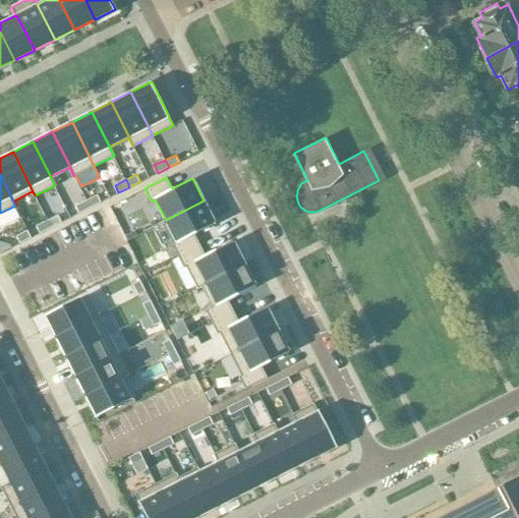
[(98,193),(87,199),(91,207),(102,202),(98,193)]
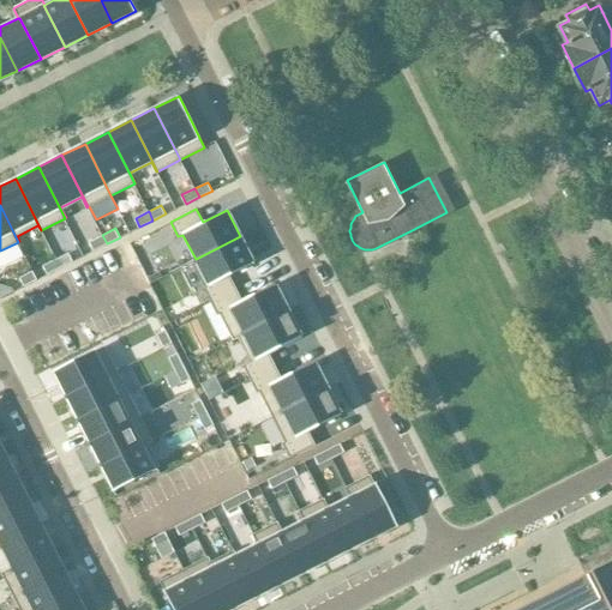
[(102,235),(89,241),(94,251),(107,243),(102,235)]
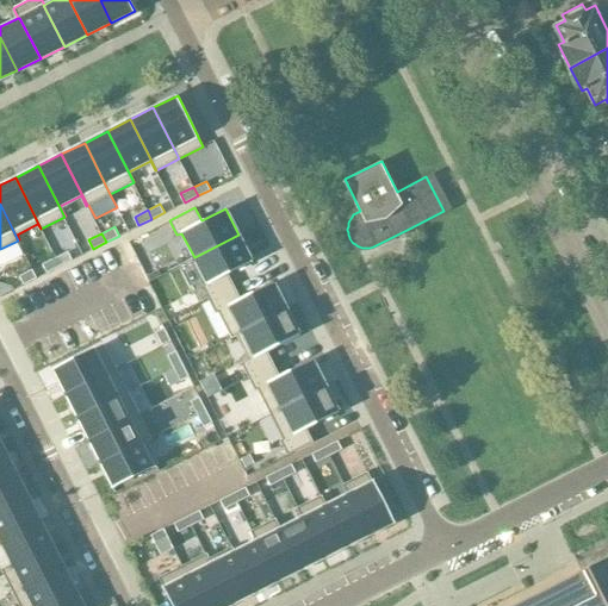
[(239,235),(194,257),(206,282),(202,285),(209,299),(235,286),(229,274),(253,262),(239,235)]
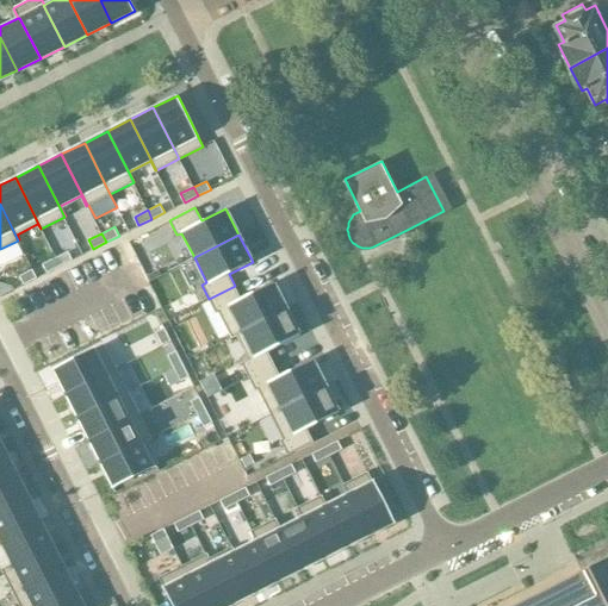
[(68,250),(55,257),(60,266),(73,258),(68,250)]
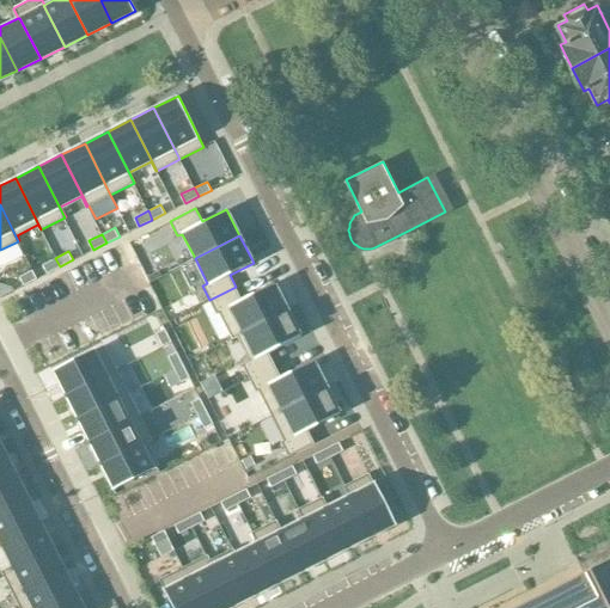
[(55,258),(43,264),(47,272),(60,266),(55,258)]
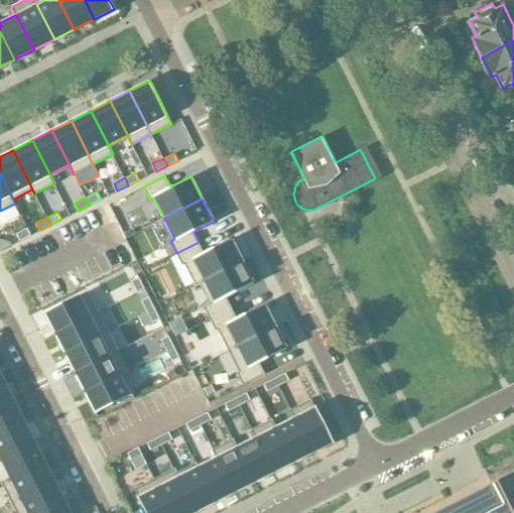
[(27,227),(16,233),(20,240),(31,234),(27,227)]
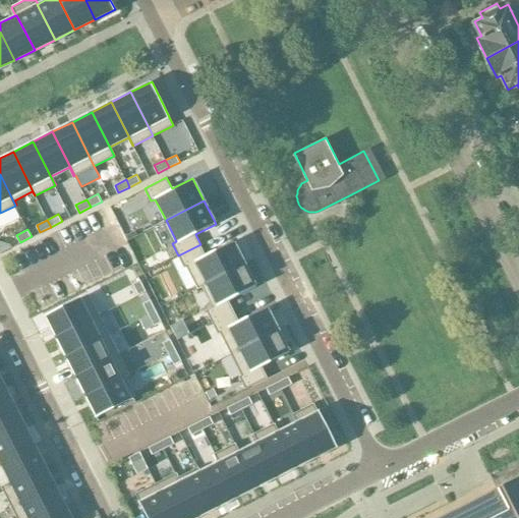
[(200,244),(178,255),(184,267),(186,266),(197,287),(244,263),(233,240),(206,254),(200,244)]
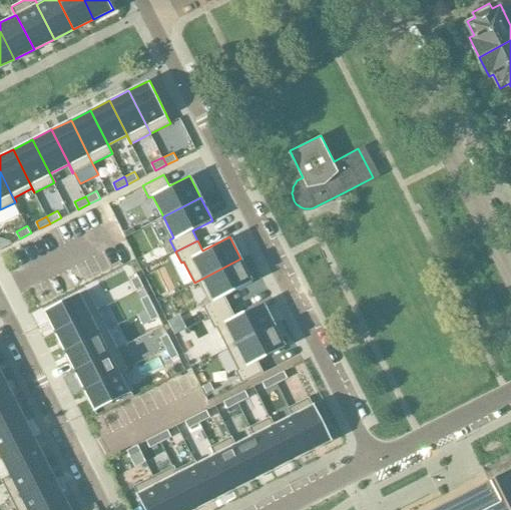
[(240,259),(194,283),(194,284),(199,282),(209,302),(202,305),(208,317),(230,306),(225,296),(252,282),(240,259)]
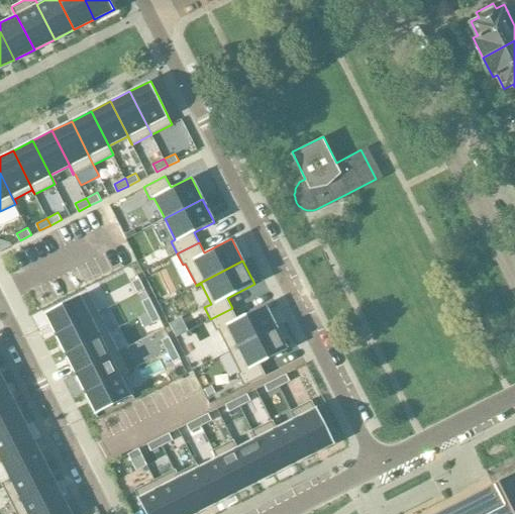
[(139,277),(132,281),(137,292),(144,288),(139,277)]
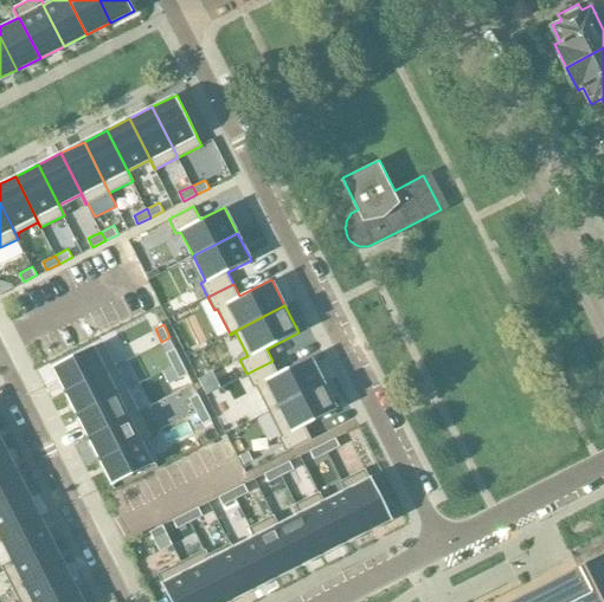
[(103,341),(53,367),(65,390),(116,364),(103,341)]
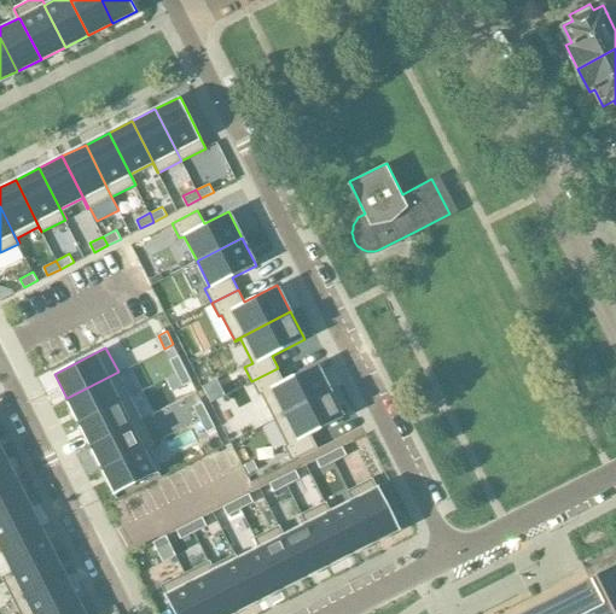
[(179,355),(170,358),(176,372),(185,368),(179,355)]
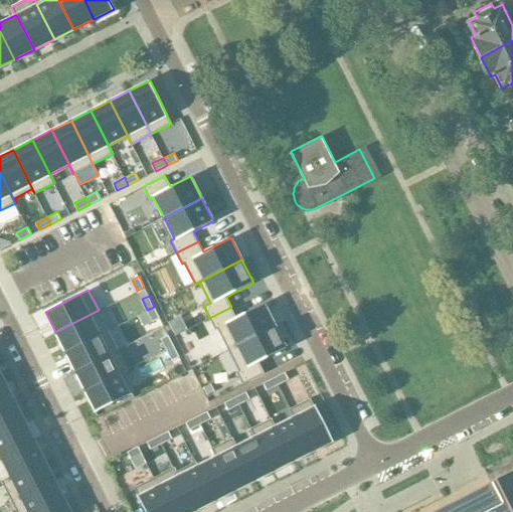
[(231,307),(209,318),(215,329),(217,328),(228,349),(275,325),(264,303),(236,317),(231,307)]
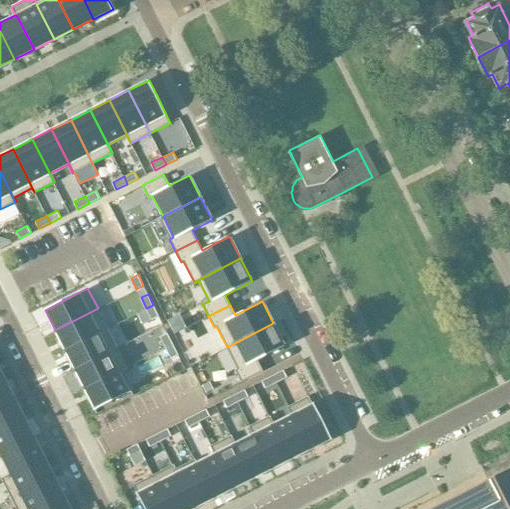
[(153,305),(146,308),(152,319),(159,315),(153,305)]
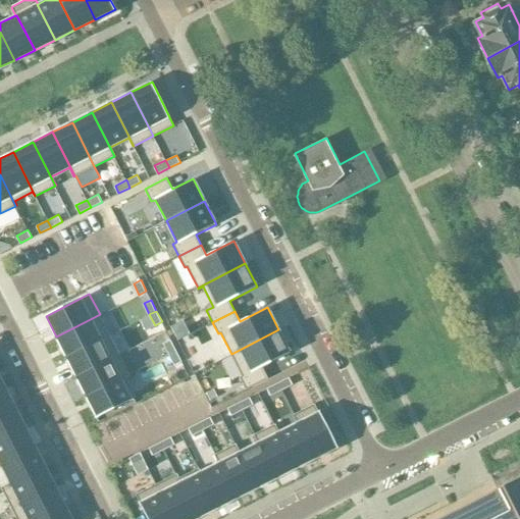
[(100,314),(56,336),(66,356),(110,334),(100,314)]
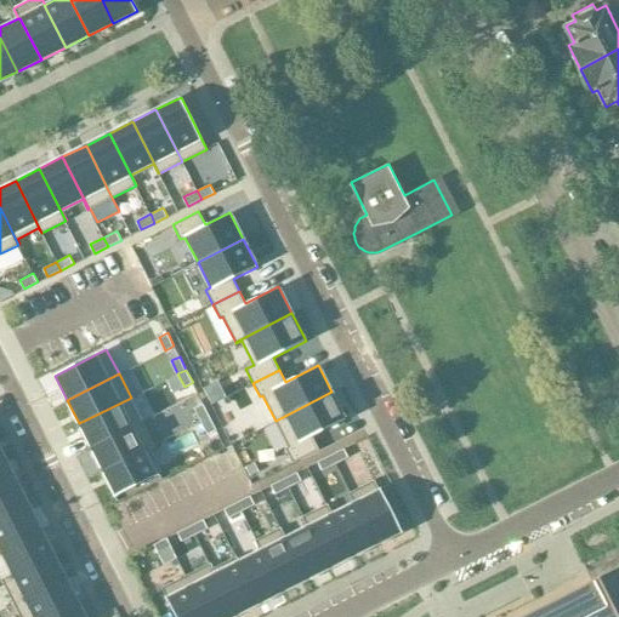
[(331,392),(276,421),(289,446),(285,447),(293,462),(319,449),(312,435),(346,420),(331,392)]
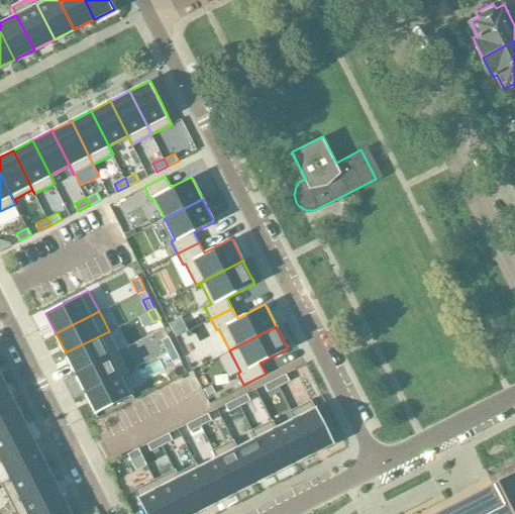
[(109,331),(66,352),(76,373),(118,350),(109,331)]
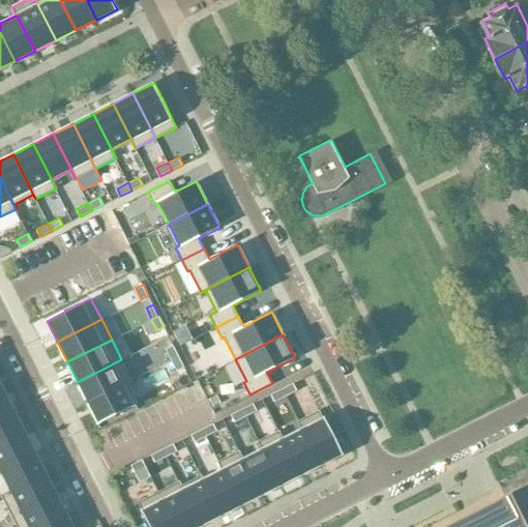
[(173,344),(166,348),(172,359),(179,355),(173,344)]
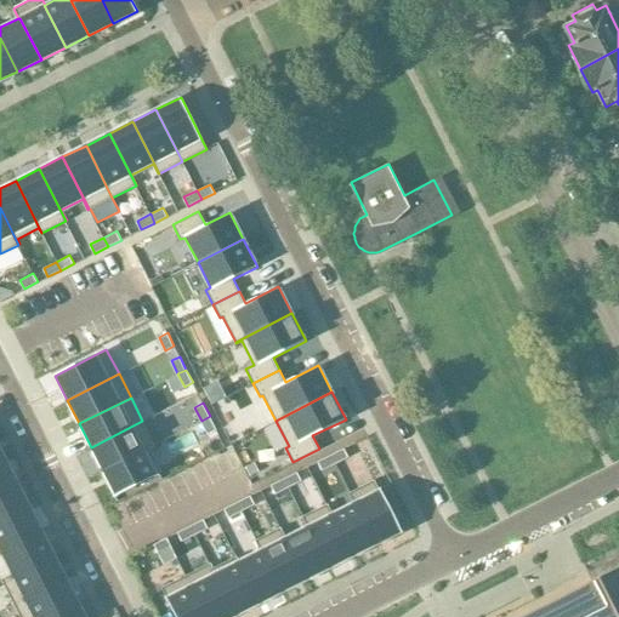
[(210,416),(202,421),(208,433),(216,429),(210,416)]
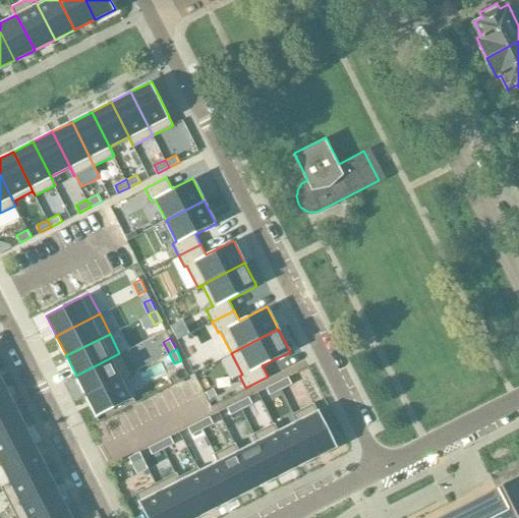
[(119,353),(76,376),(85,395),(129,372),(119,353)]
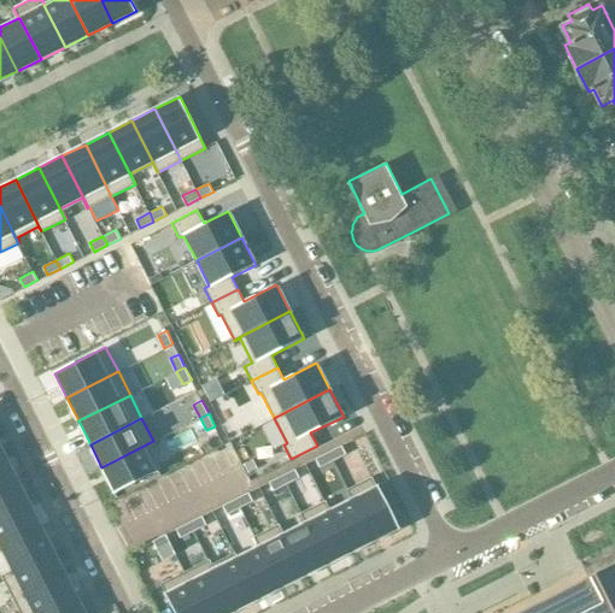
[(153,441),(101,467),(115,491),(160,467),(148,444),(154,442),(153,441)]
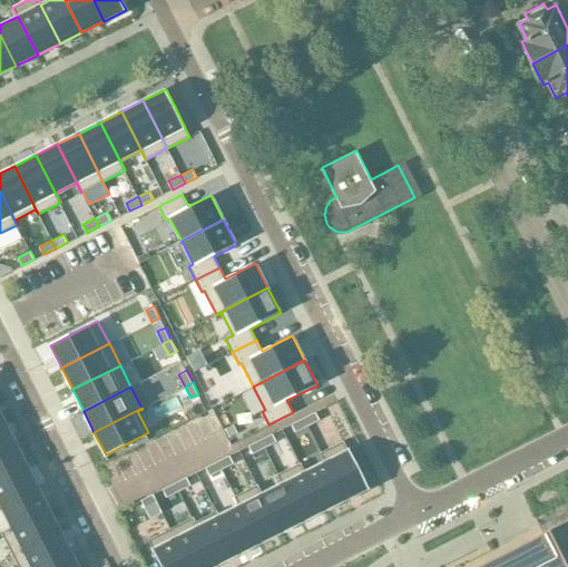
[(315,411),(304,417),(307,426),(320,419),(315,411)]
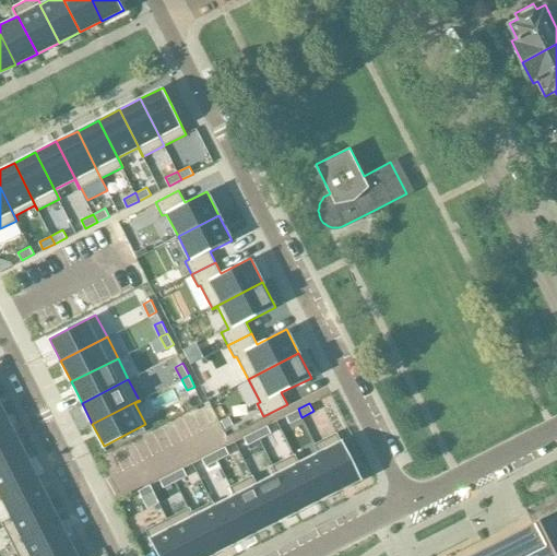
[(298,409),(286,415),(289,423),(301,417),(298,409)]
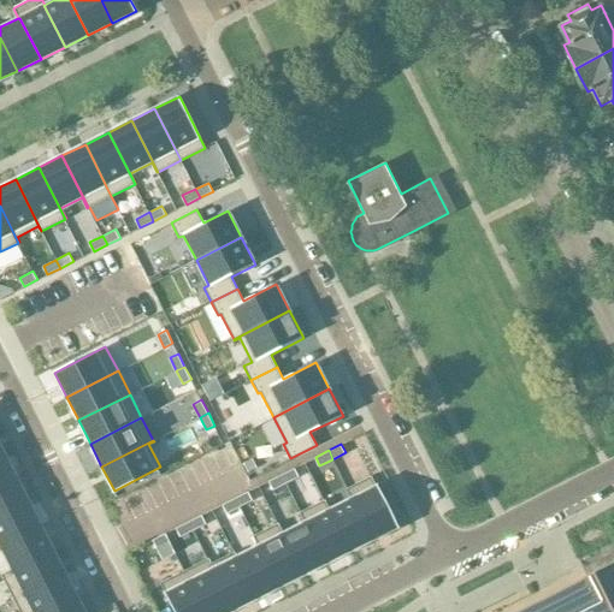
[(0,488),(18,480),(6,457),(0,459),(0,488)]
